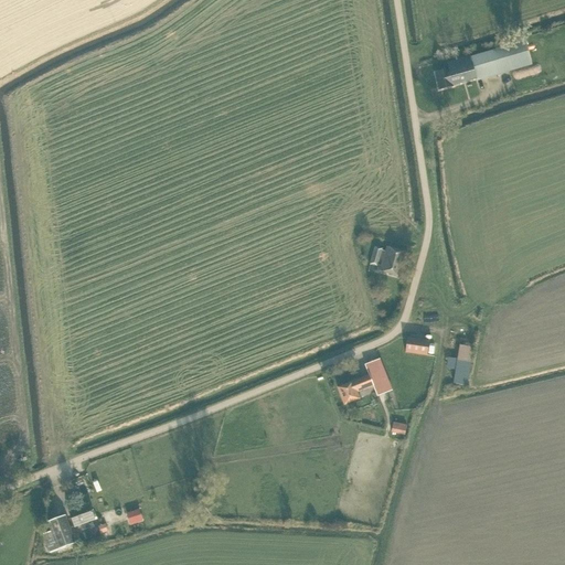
[(531,62),(525,41),(470,57),(447,64),(448,70),(435,73),(439,91),(452,87),(452,86),(475,80),(475,78),(531,62)]
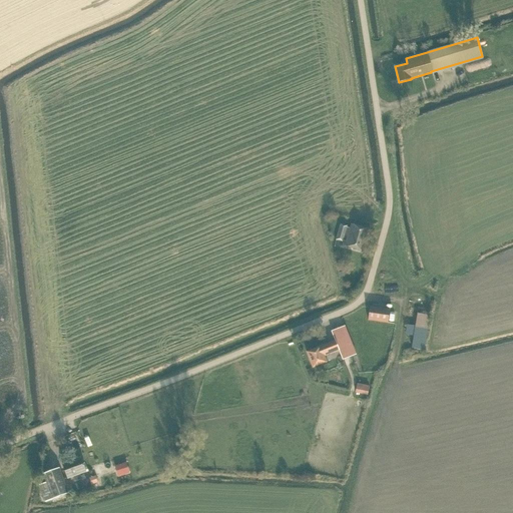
[(424,99),(436,96),(435,91),(422,94),(424,99)]
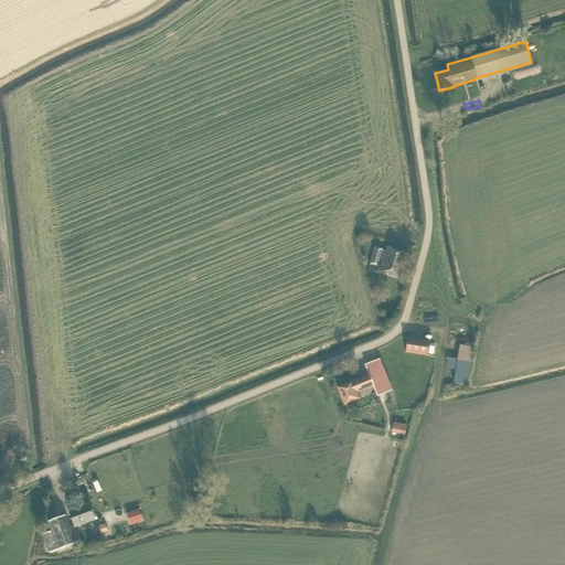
[(370,265),(376,267),(382,249),(375,247),(370,265)]
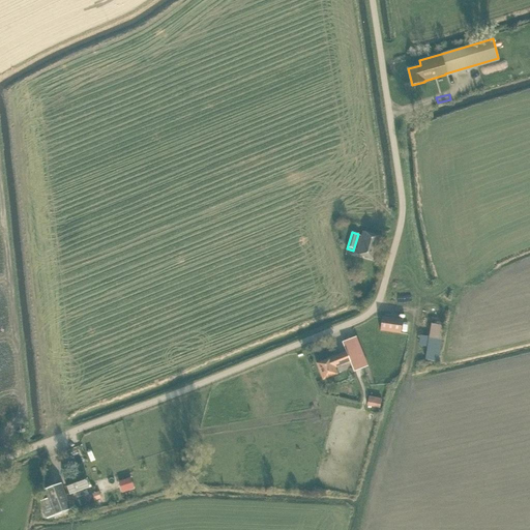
[(362,232),(356,255),(373,260),(379,236),(362,232)]
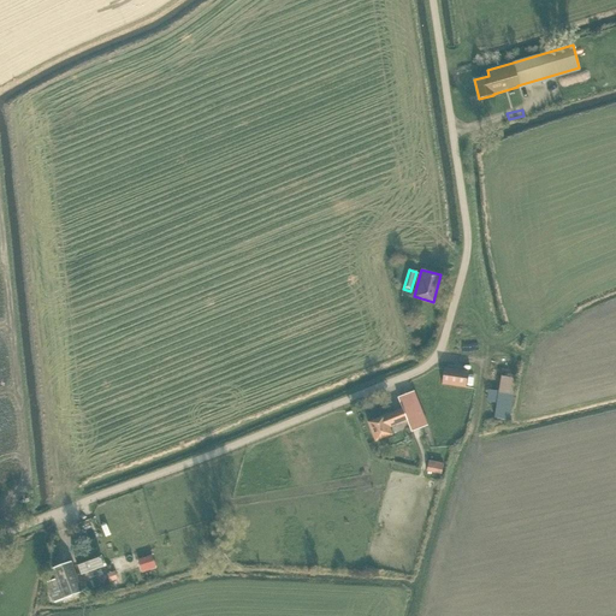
[(440,385),(466,389),(468,372),(443,368),(440,385)]
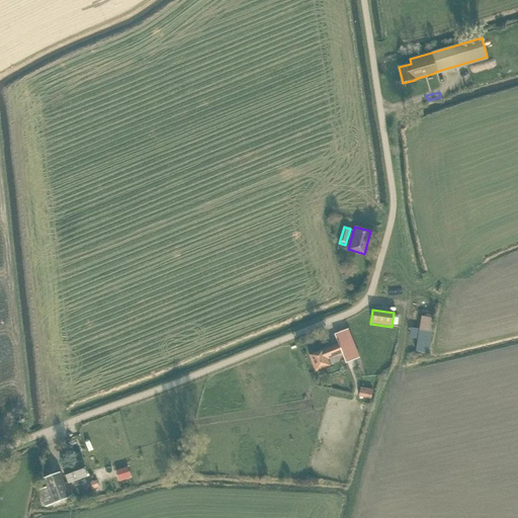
[(421,317),(415,352),(427,354),(433,319),(421,317)]
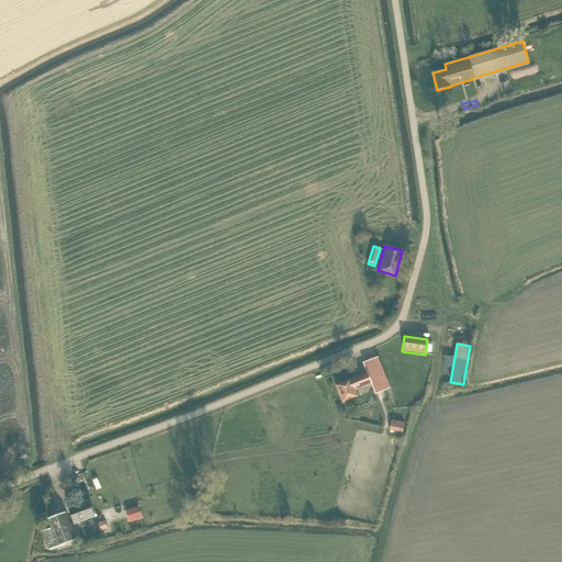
[(374,395),(390,389),(377,358),(362,363),(367,374),(335,386),(343,403),(357,397),(355,391),(371,384),(374,395)]
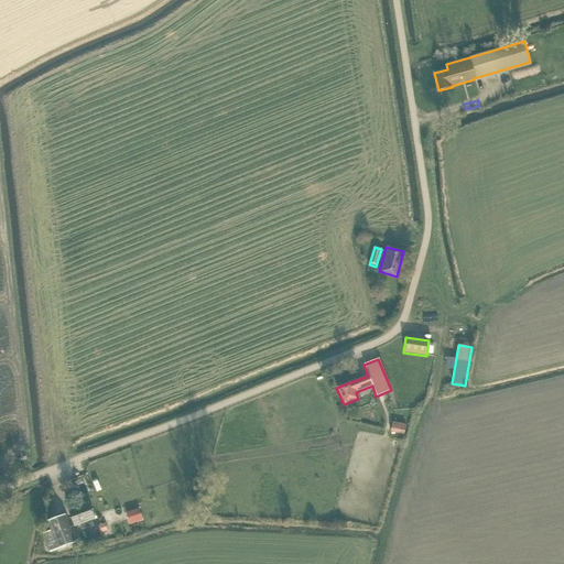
[(390,432),(403,435),(405,425),(392,423),(390,432)]
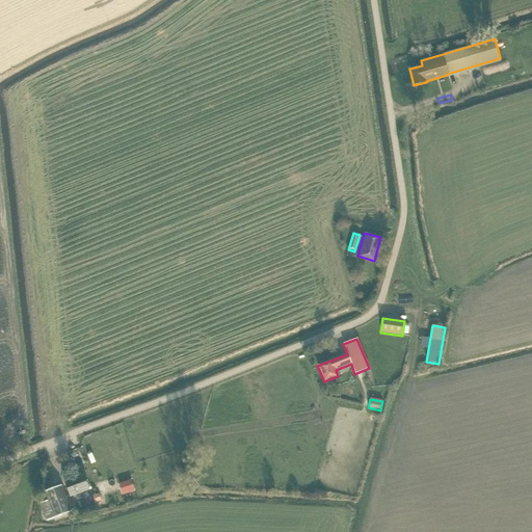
[(70,469),(85,463),(81,449),(64,454),(70,469)]
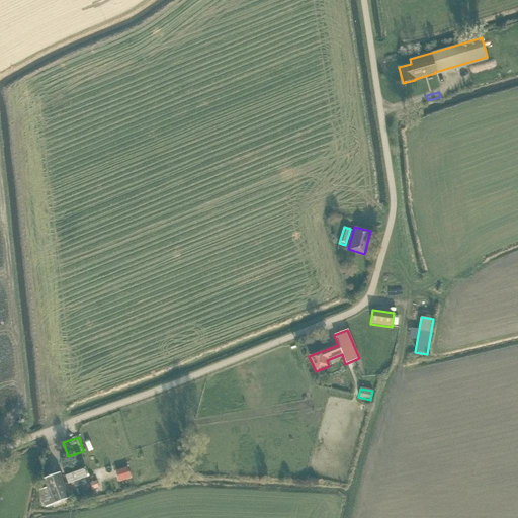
[(74,482),(76,487),(81,485),(79,480),(86,477),(81,462),(63,469),(68,484),(74,482)]
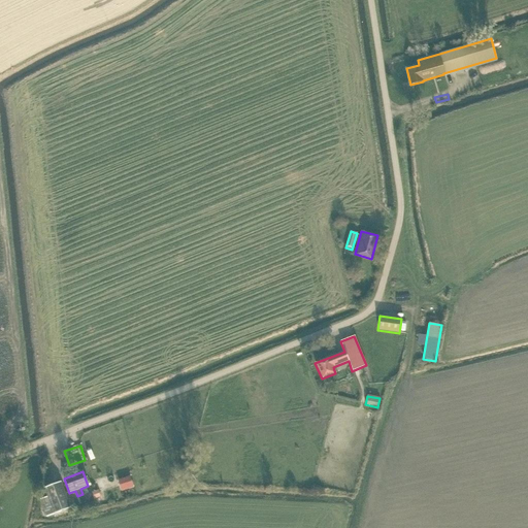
[(118,480),(122,491),(133,488),(130,476),(118,480)]
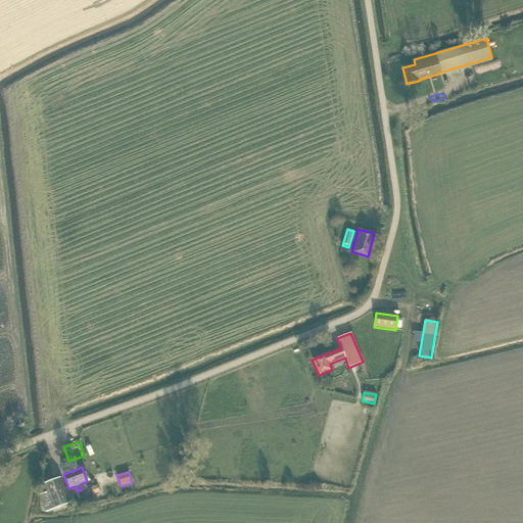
[(70,504),(60,477),(43,483),(46,492),(39,494),(46,513),(70,504)]
